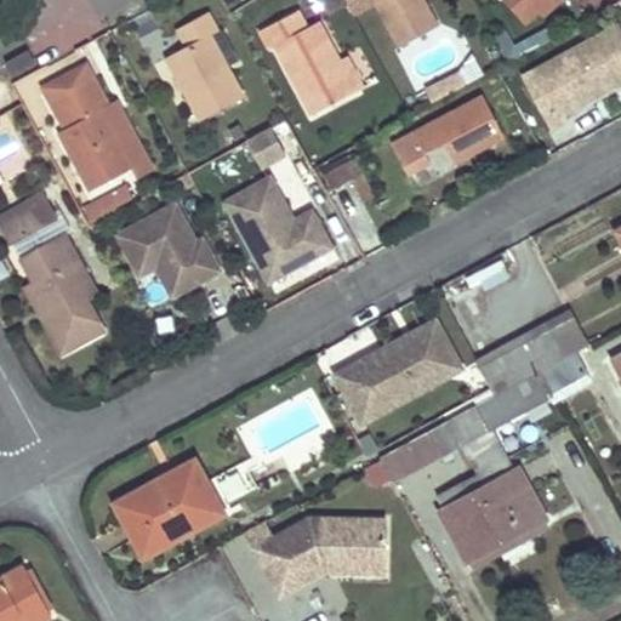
[(376,0),(403,47),(440,26),(426,0),(376,0)]
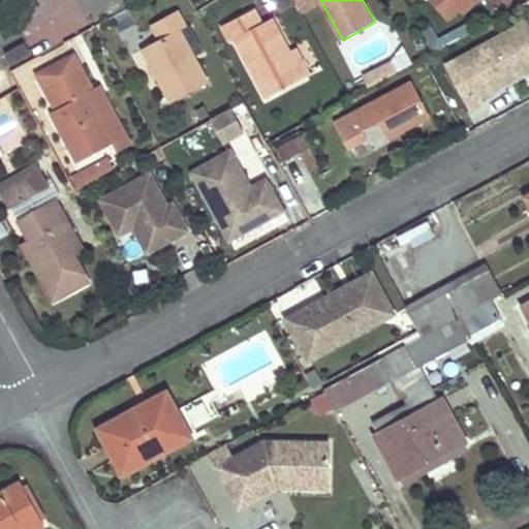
[(432,0),(448,19),(461,9),(465,13),(479,0),(432,0)]
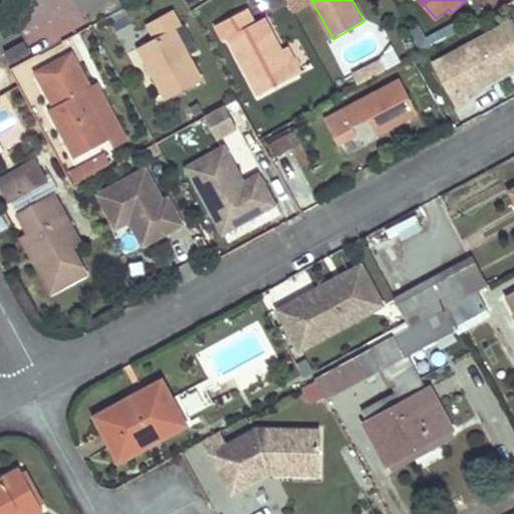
[(259,21),(250,6),(218,23),(227,39),(230,38),(260,94),(298,74),(284,48),(267,17),(259,21)]
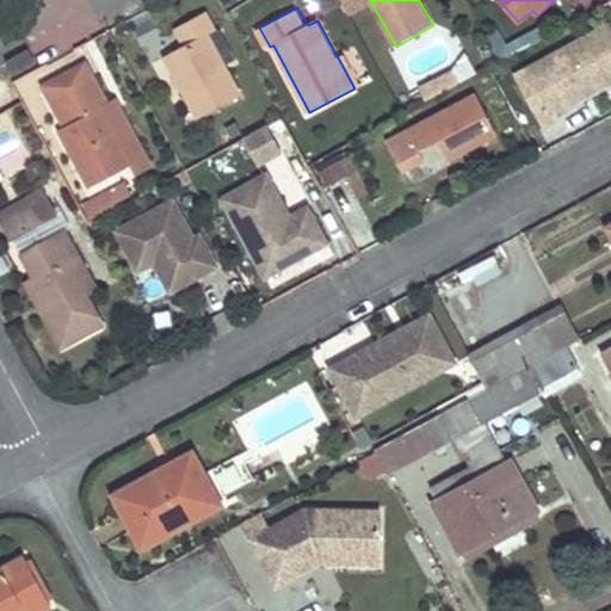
[(209,35),(216,31),(205,11),(177,26),(186,47),(168,56),(201,118),(242,94),(209,35)]
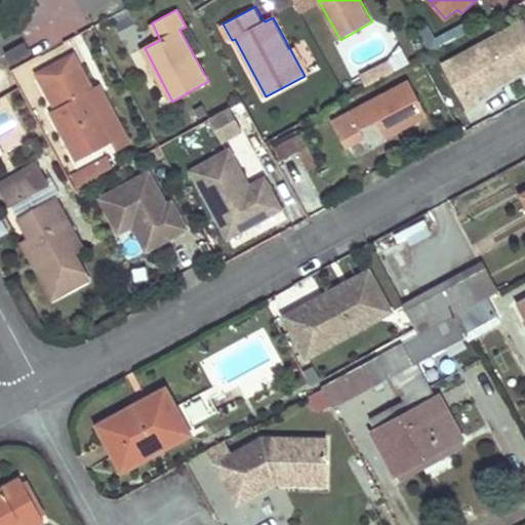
[(524,27),(523,24),(512,29),(524,53),(524,27)]
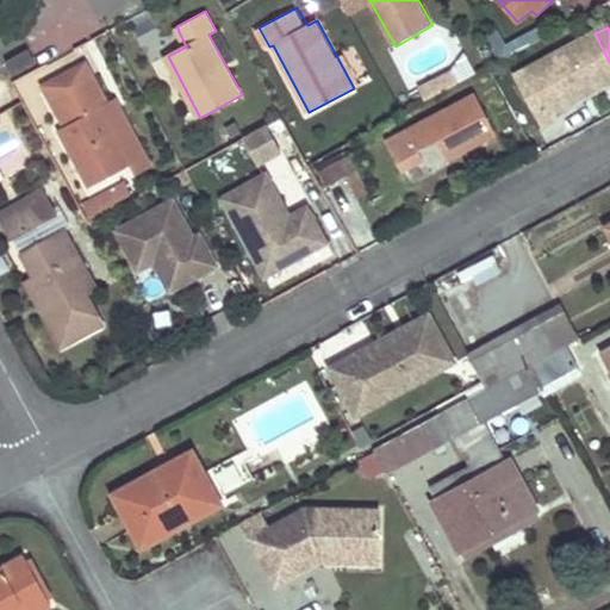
[(609,62),(595,33),(515,76),(542,129),(560,119),(556,112),(609,83),(609,62)]
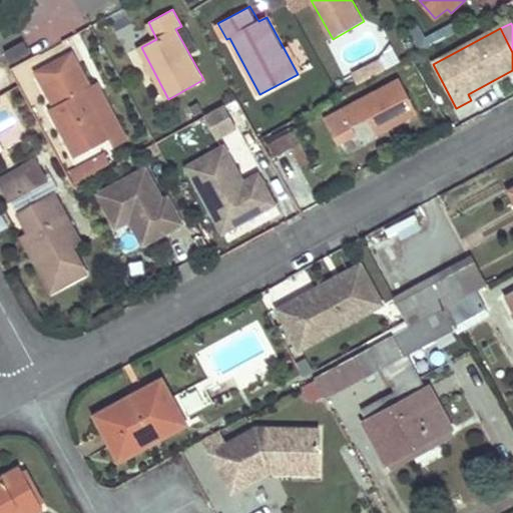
[(27,54),(22,44),(5,54),(10,62),(27,54)]
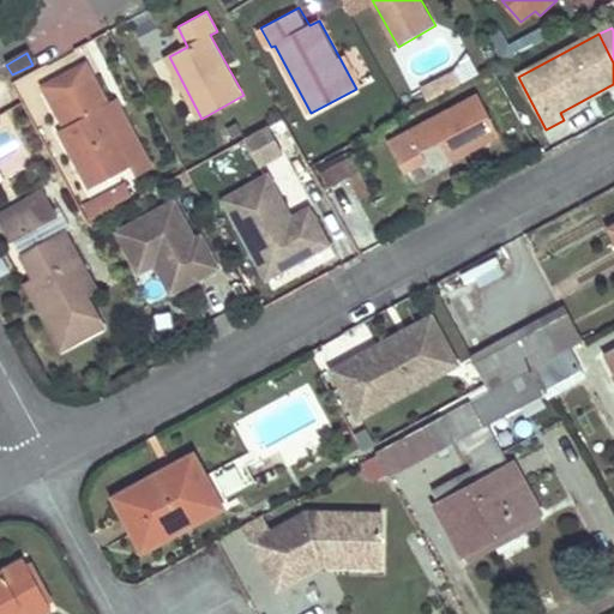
[(339,58),(356,89),(363,84),(348,53),(339,58)]
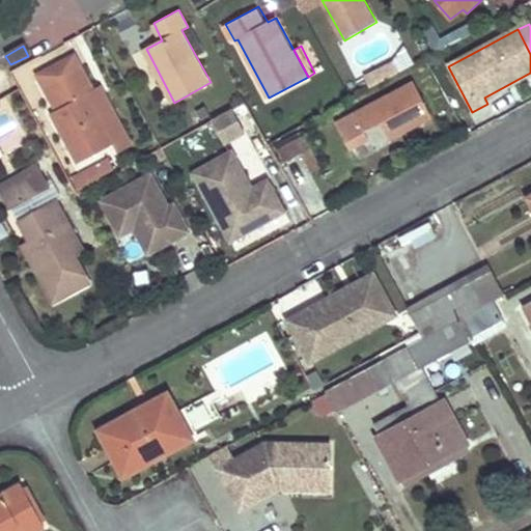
[(81,64),(78,60),(53,75),(55,79),(81,64)]
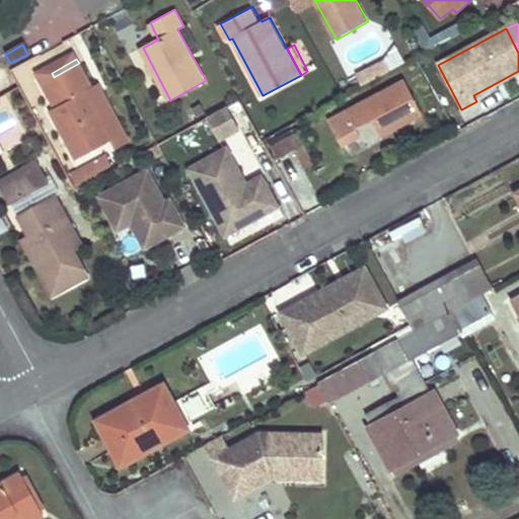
[(79,63),(54,77),(44,83),(56,106),(51,109),(79,160),(114,141),(107,130),(88,92),(94,89),(80,63),(79,63)]
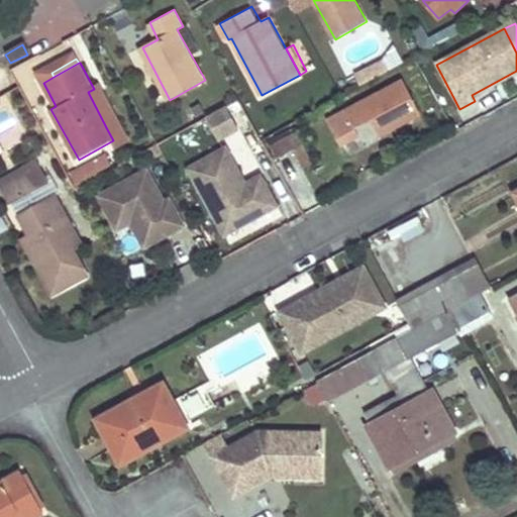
[(0,68),(0,98),(19,93),(10,66),(0,68)]
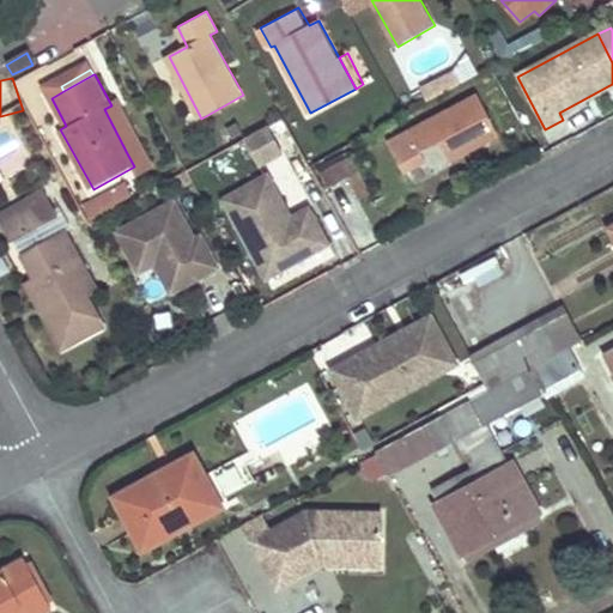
[(498,134),(477,95),(389,143),(405,171),(426,158),(423,151),(442,140),(455,162),(498,134)]
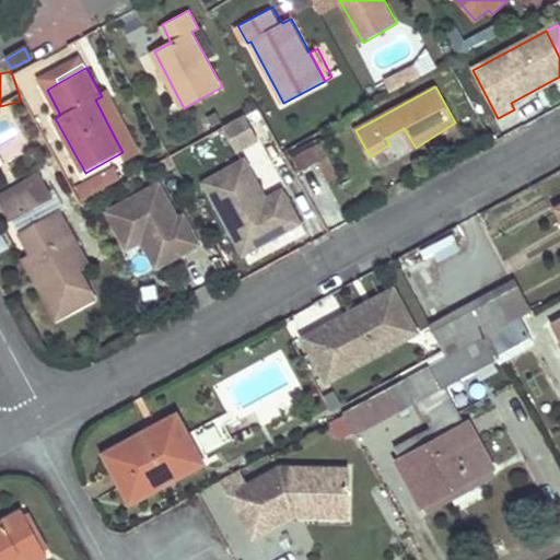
[(123,152),(126,160),(141,152),(109,92),(102,96),(95,100),(116,140),(123,152)]
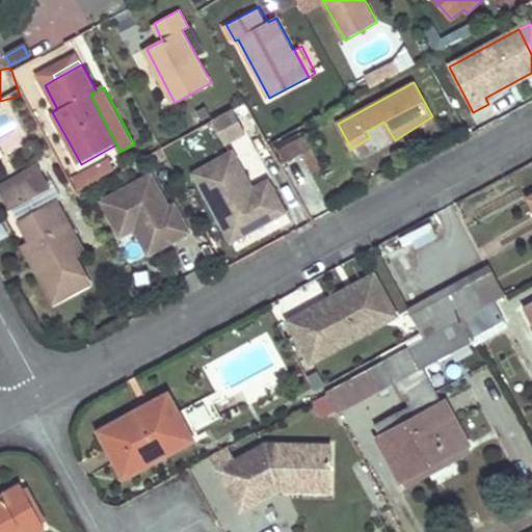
[(213,114),(209,107),(200,111),(204,120),(213,114)]
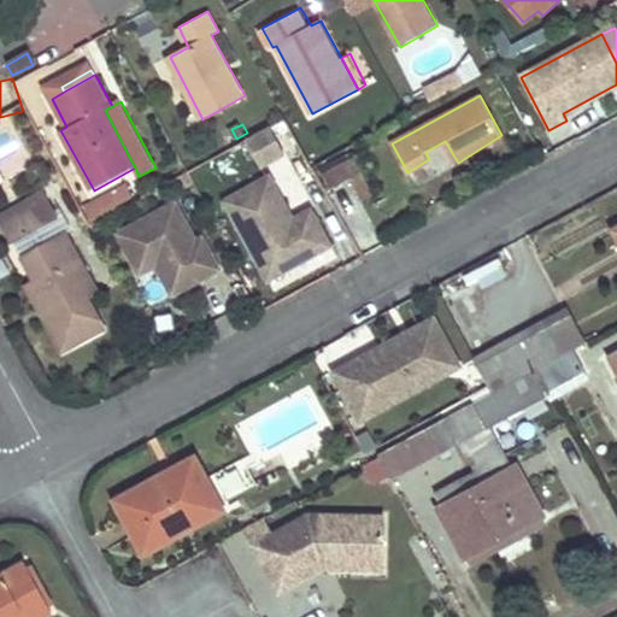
[(285,150),(271,124),(250,135),(264,162),(285,150)]
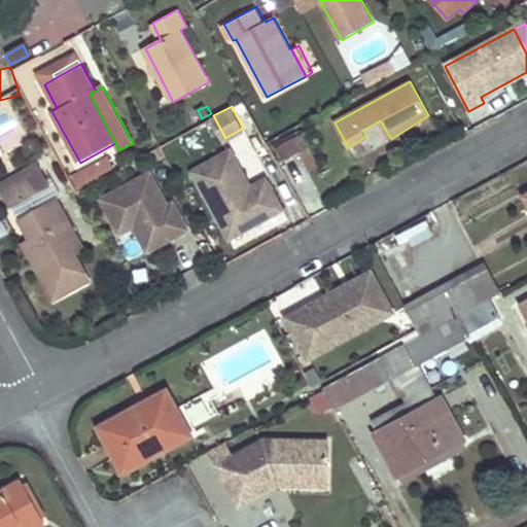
[(202,118),(198,110),(189,115),(194,124),(202,118)]
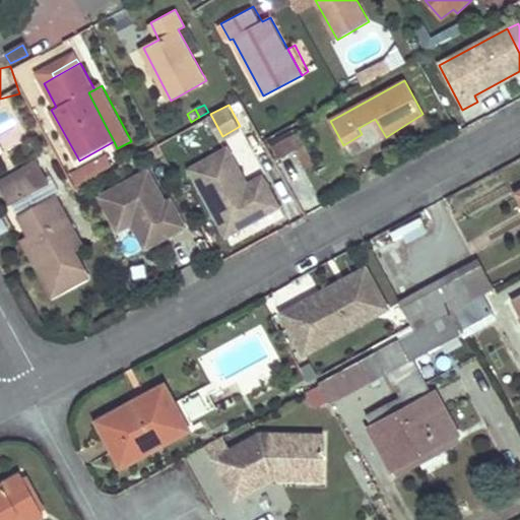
[(315,163),(295,123),(267,137),(280,159),(296,151),(305,168),(315,163)]
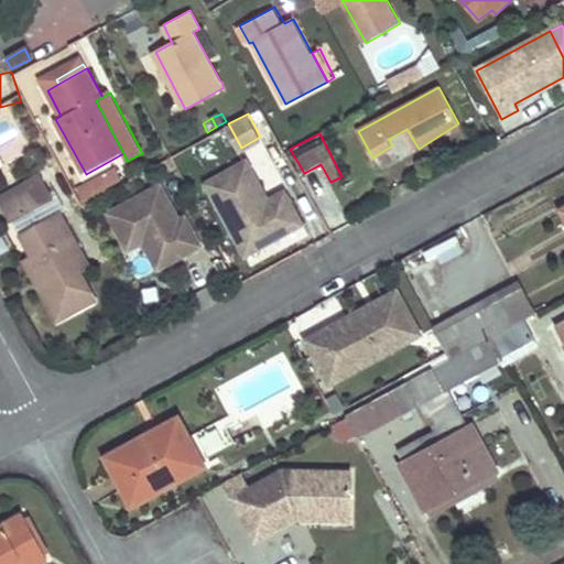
[(247,159),(205,182),(234,232),(259,247),(303,223),(284,190),(269,198),(247,159)]
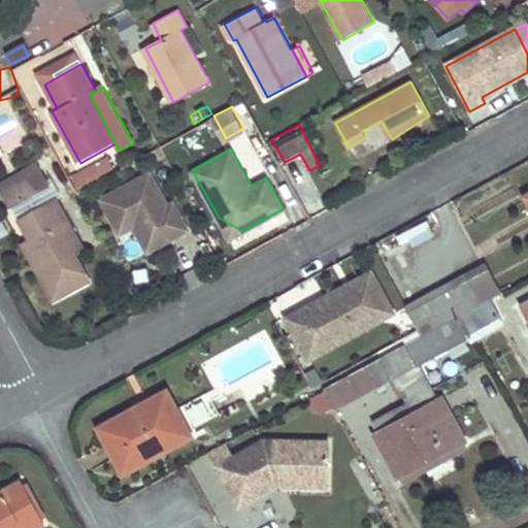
[(107,157),(71,177),(77,188),(113,167),(107,157)]
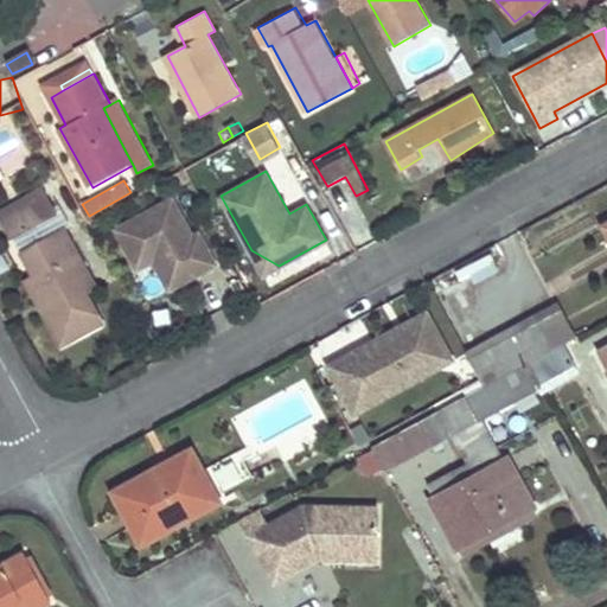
[(4,218),(48,195),(44,187),(0,211),(4,218)]
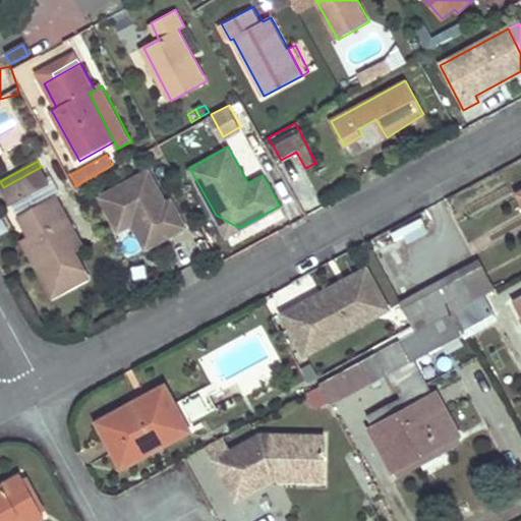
[(47,177),(41,167),(3,187),(12,203),(14,203),(49,182),(47,177)]
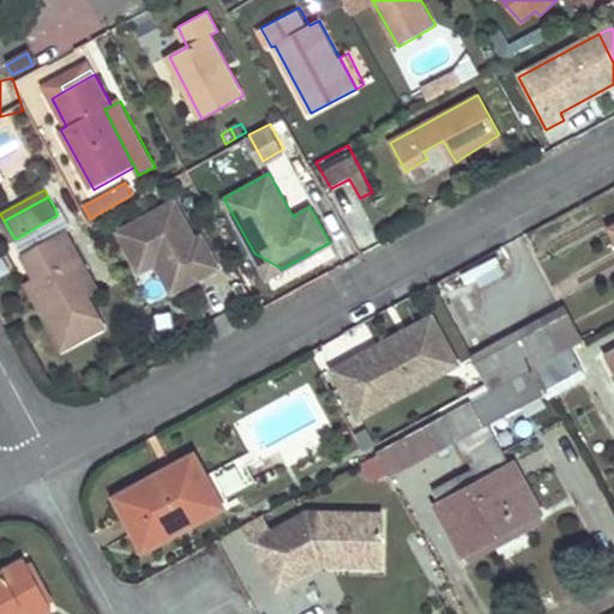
[(174,199),(116,232),(139,272),(156,262),(173,292),(220,265),(202,233),(196,236),(174,199)]
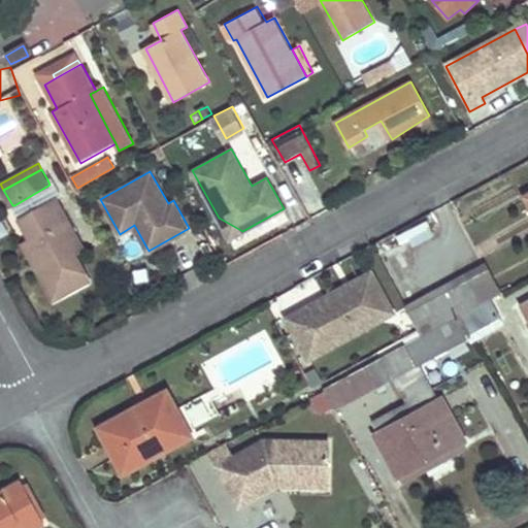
[(50,185),(14,205),(23,219),(59,200),(63,196),(56,182),(50,185)]
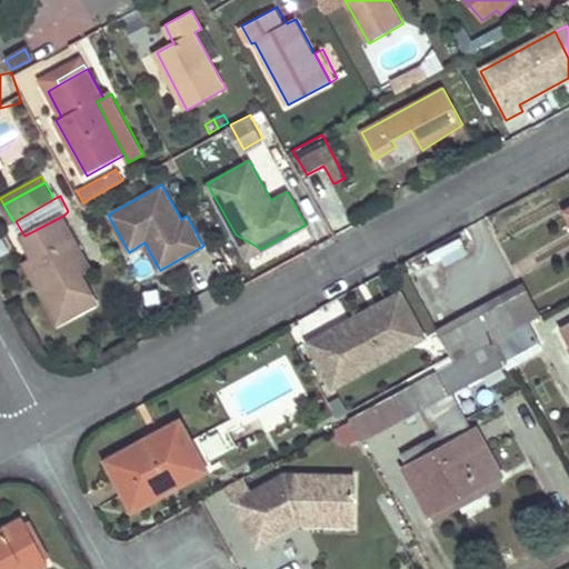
[(92,269),(63,216),(25,236),(22,238),(33,258),(50,289),(43,292),(61,326),(100,303),(83,275),(92,269)]
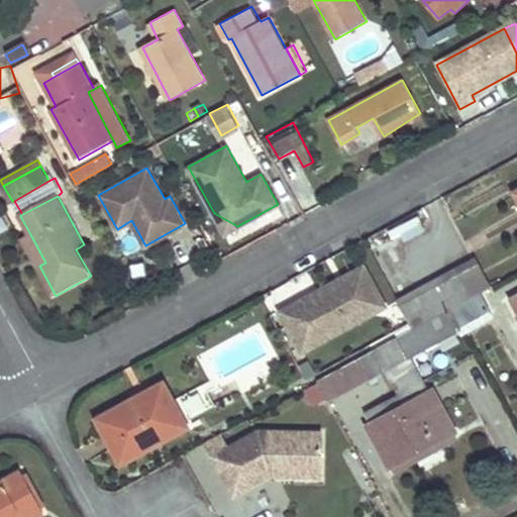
[(237,226),(214,213),(225,233),(237,226)]
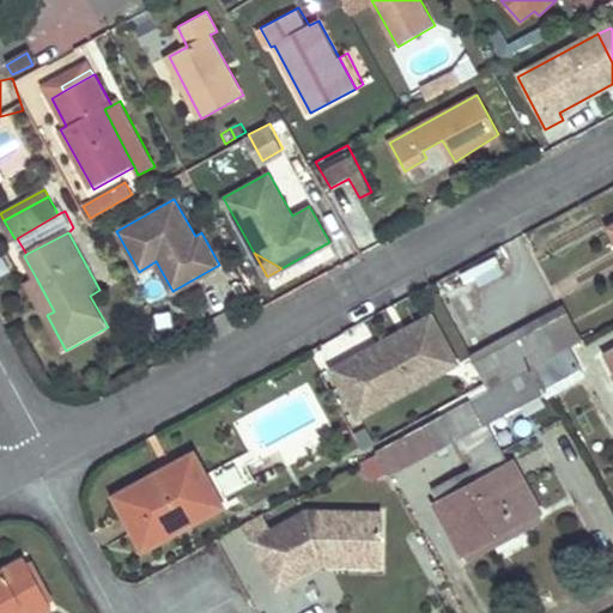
[(47,315),(54,311),(36,278),(28,281),(47,315)]
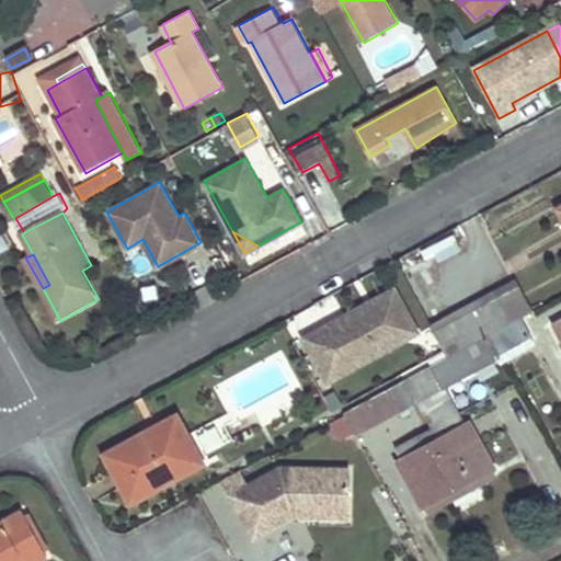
[(82,271),(99,299),(107,295),(91,265),(82,271)]
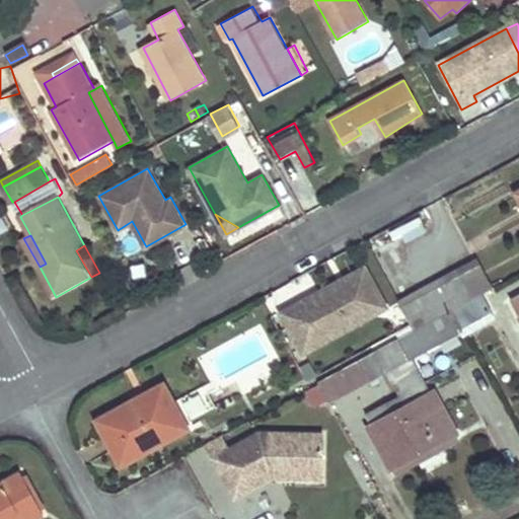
[(473,300),(460,278),(430,294),(432,298),(442,317),(454,310),(473,300)]
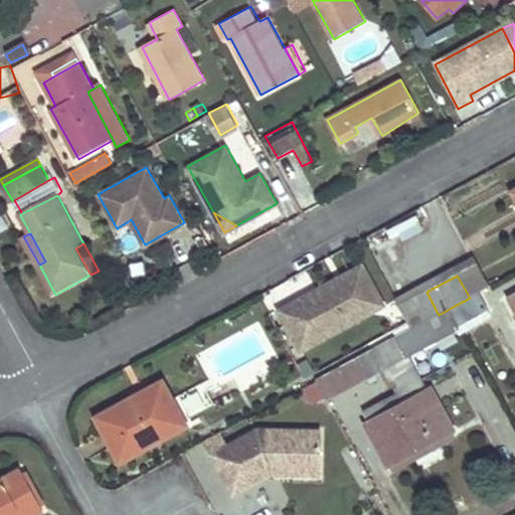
[(470,298),(451,308),(439,315),(427,321),(414,328),(397,337),(380,347),(368,353),(379,372),(489,312),(479,293),(470,298)]
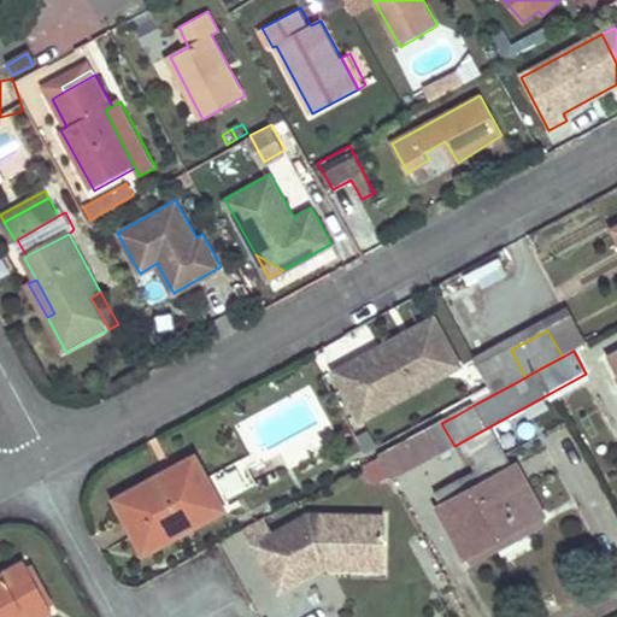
[(526,377),(513,354),(500,360),(512,385),(526,377)]
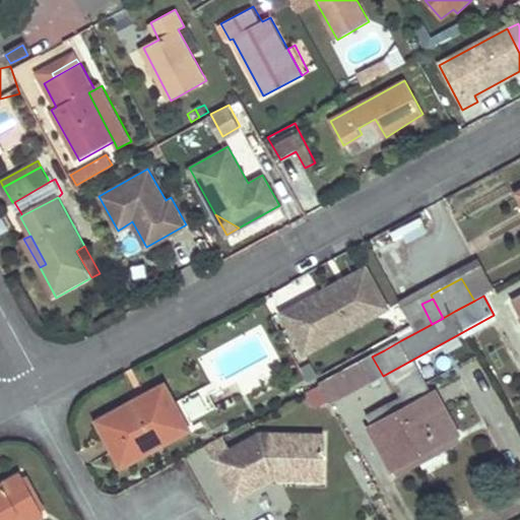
[(277,323),(290,348),(321,333),(308,308),(277,323)]
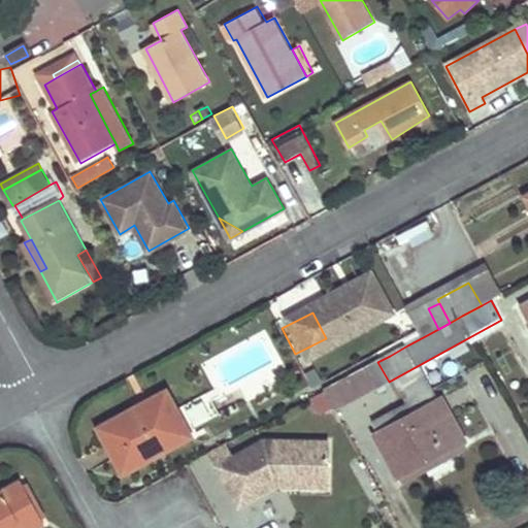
[(425,336),(411,314),(394,322),(407,345),(425,336)]
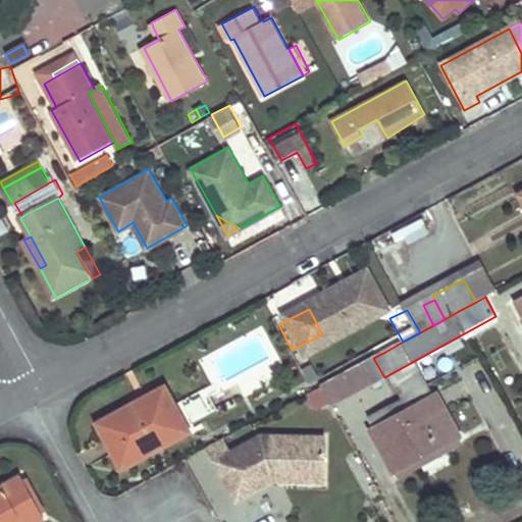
[(170,429),(186,421),(166,385),(98,421),(112,450),(126,444),(136,460),(175,439),(170,429)]
